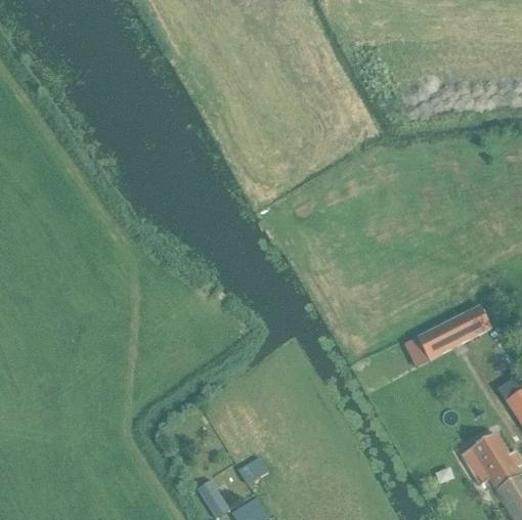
[(478,306),(418,337),(428,359),(489,328),(478,306)]
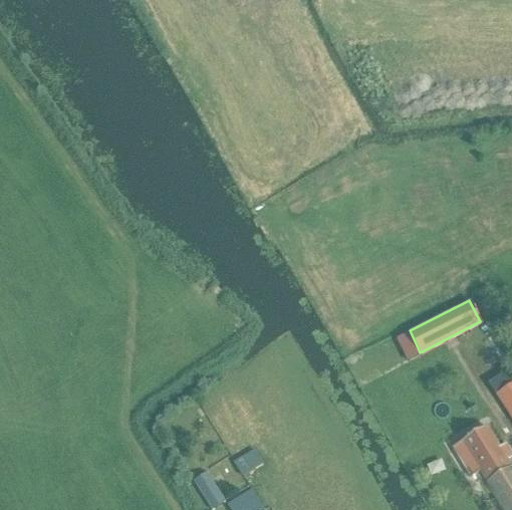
[(511,380),(496,392),(511,416),(511,380)]
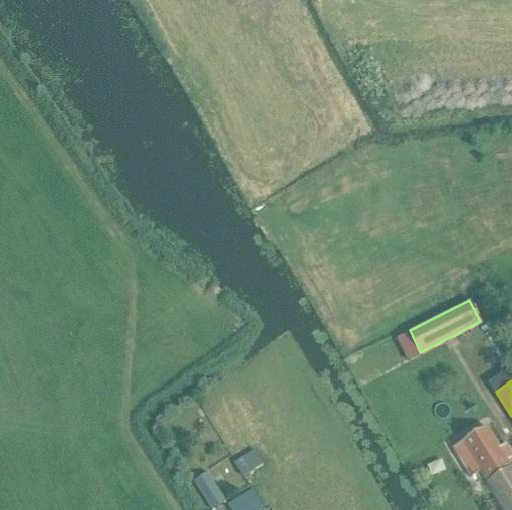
[(486,424),(452,445),(470,474),(479,468),(495,495),(504,509),(511,509),(511,465),(507,457),(511,453),(510,450),(505,441),(499,445),(486,424)]
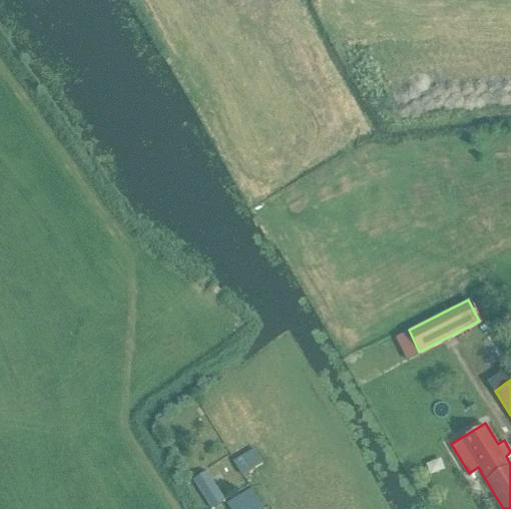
[(252,447),(232,459),(240,472),(261,460),(257,453),(252,447)]
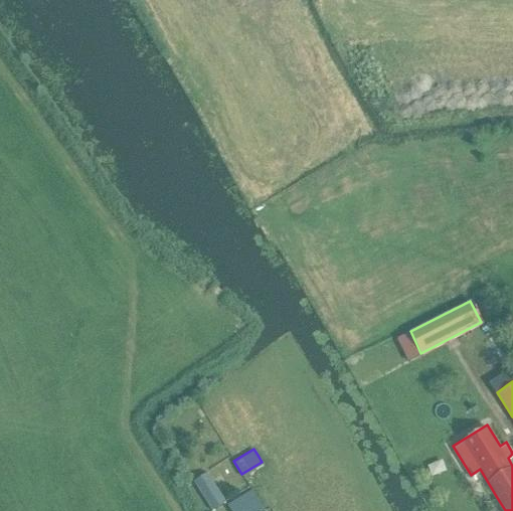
[(204,471),(194,478),(205,496),(212,507),(223,500),(220,496),(204,471)]
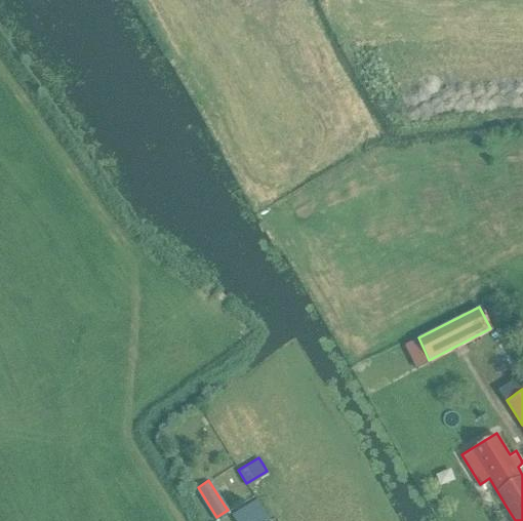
[(244,506),(231,515),(235,520),(269,520),(268,519),(259,506),(254,498),(244,506)]
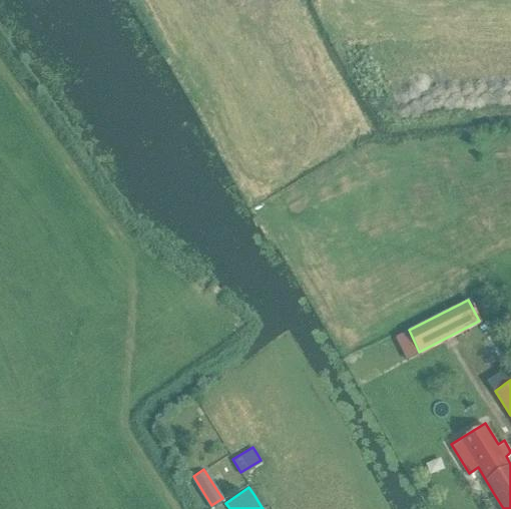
All buildings are outlined.
